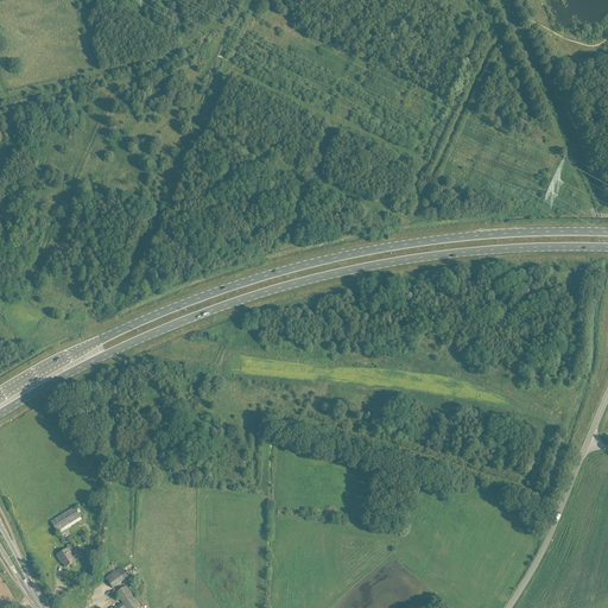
[(593,130),(594,134),(606,132),(603,116),(593,118),(594,130),(593,130)]
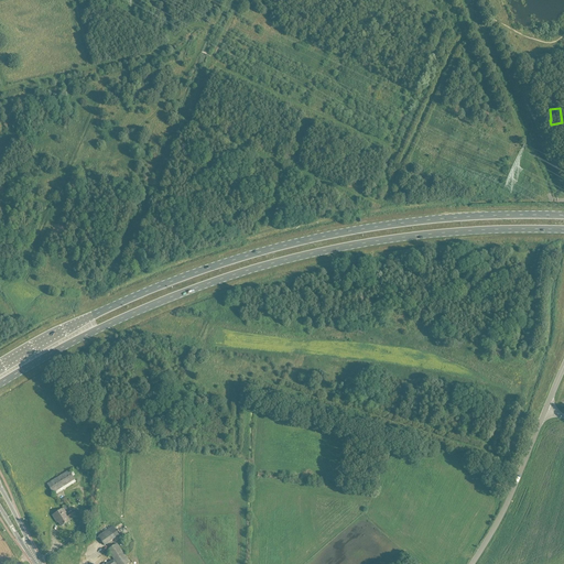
[(68,470),(47,484),(53,494),(75,480),(68,470)]
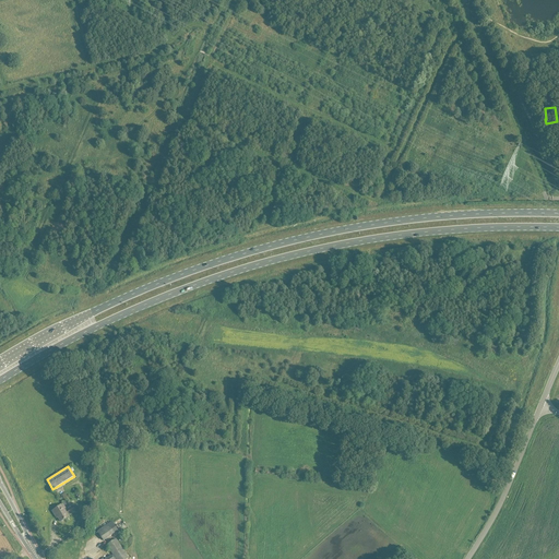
[(57,515),(61,522),(69,516),(63,509),(64,508),(62,504),(52,511),(56,515),(57,515)]
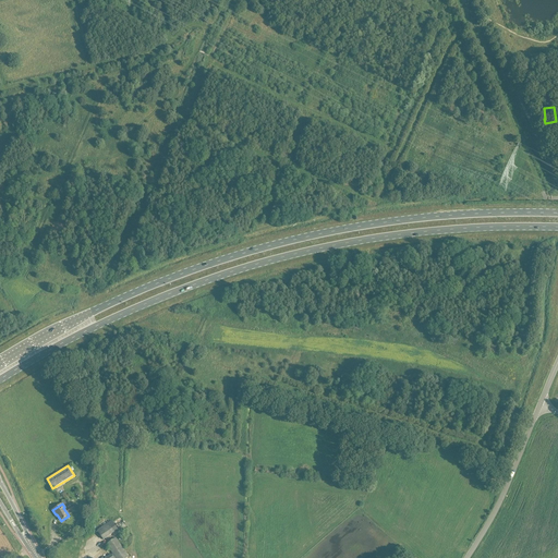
[(98,531),(105,540),(120,529),(112,520),(98,531)]
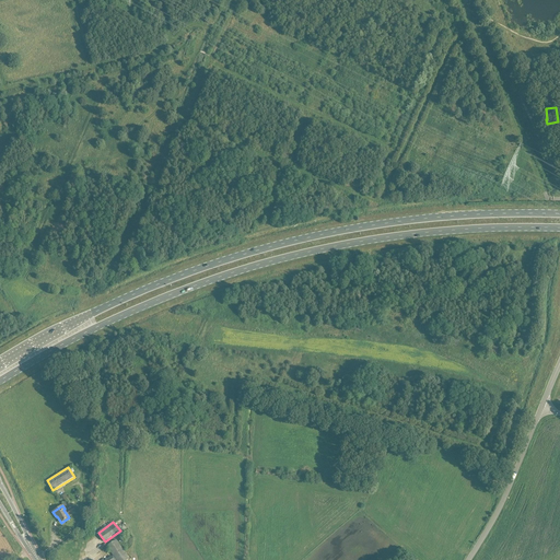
[(117,539),(107,546),(114,556),(105,559),(128,559),(130,559),(117,539)]
